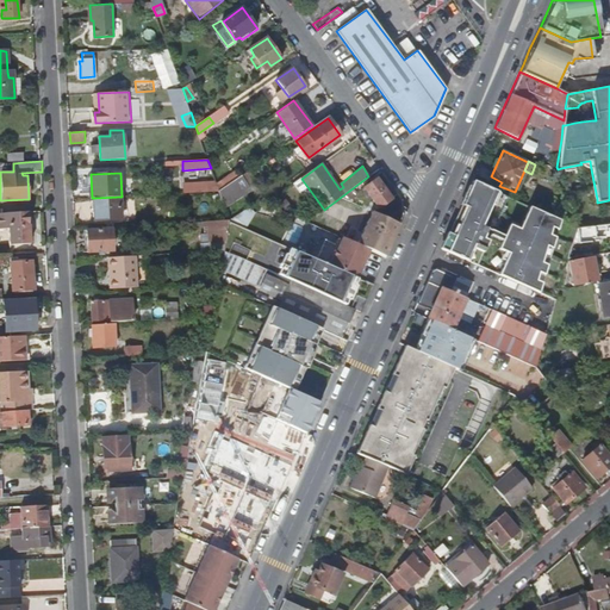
[(223,205),(254,185),(246,173),(236,180),(218,192),(223,205)]
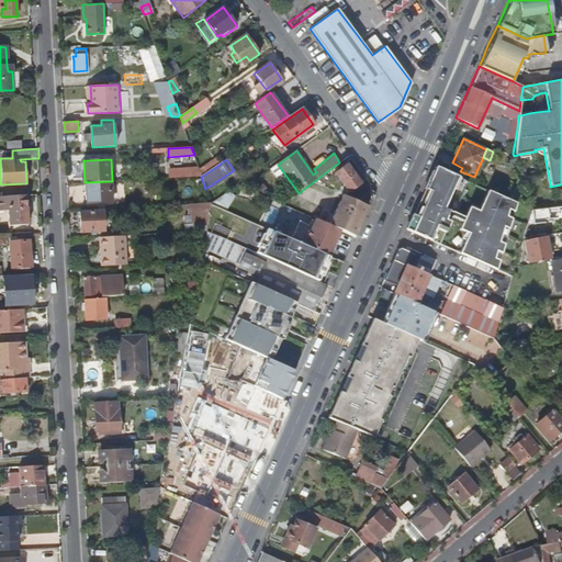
[(201,177),(217,166),(214,160),(200,170),(201,177)]
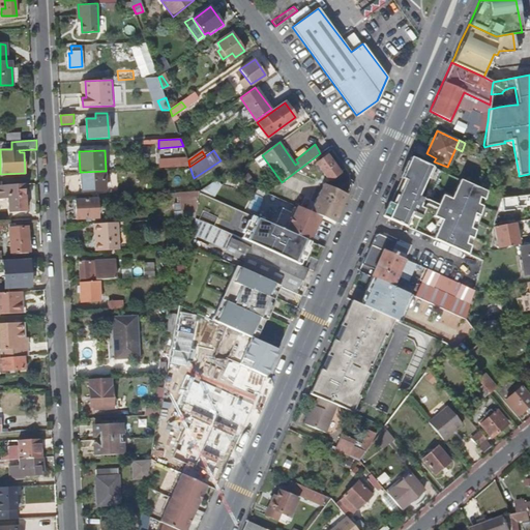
[(339,173),(326,155),(315,163),(328,180),(339,173)]
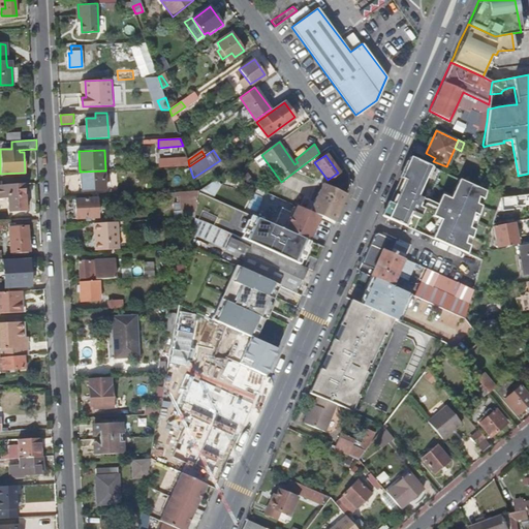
[(430,165),(410,156),(407,161),(406,161),(399,177),(400,178),(396,187),(400,189),(425,200),(426,198),(416,194),(430,165)]
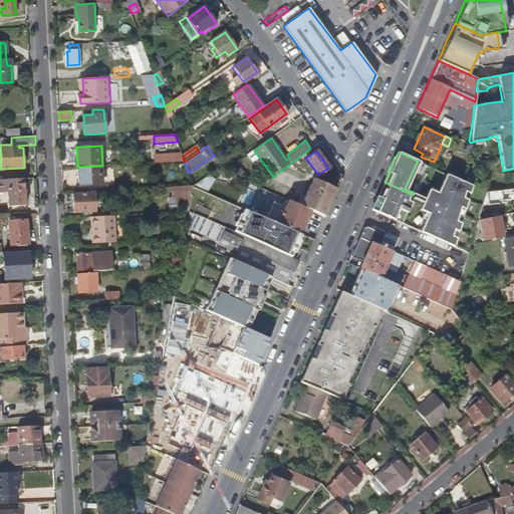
[(103,185),(102,166),(80,167),(81,186),(103,185)]
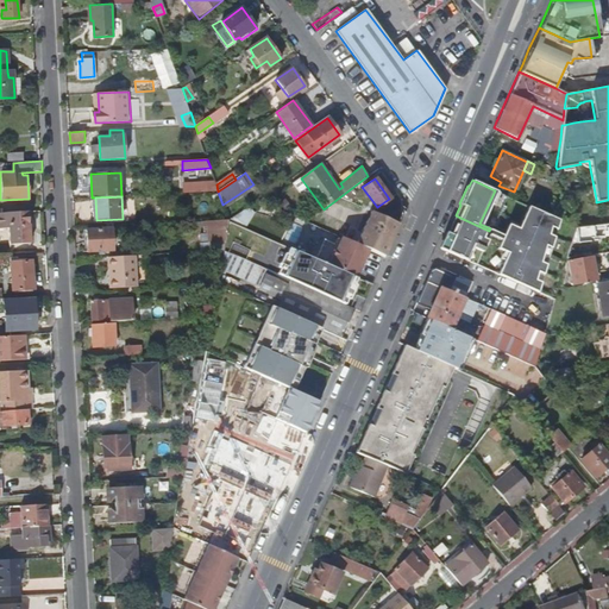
[(558,220),(528,206),(519,228),(509,224),(503,237),(541,255),(544,246),(550,249),(553,237),(547,236),(550,227),(556,230),(558,220)]
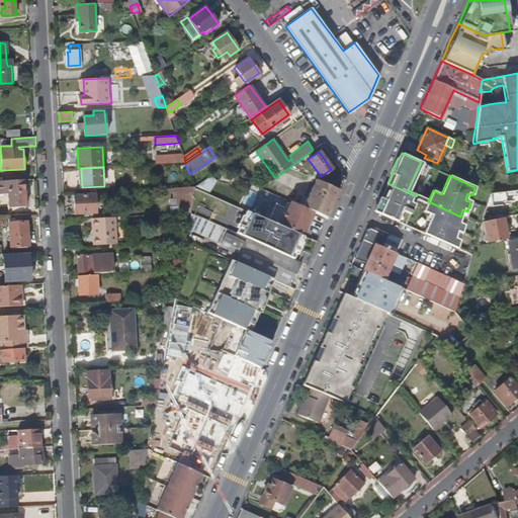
[(203,192),(218,182),(212,176),(199,185),(203,192)]
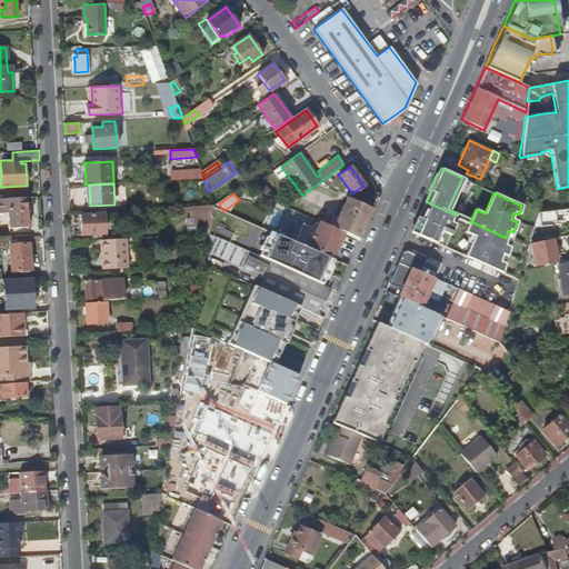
[(359,239),(372,209),(347,197),(333,228),(343,232),(359,239)]
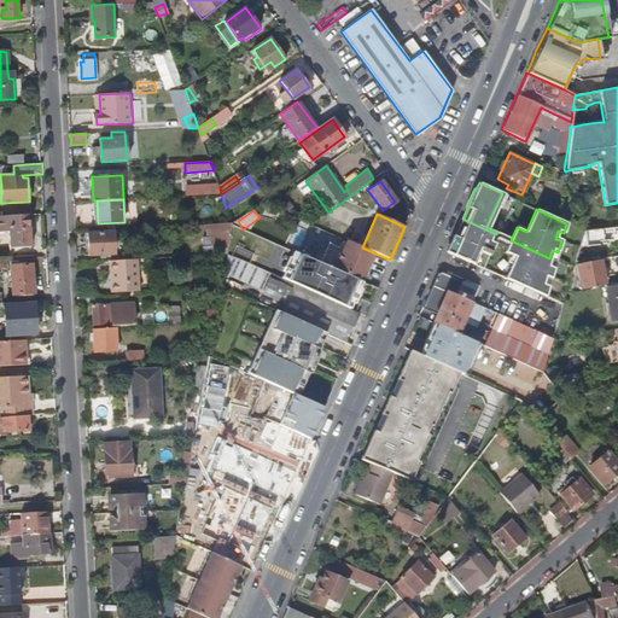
[(31,251),(30,228),(28,228),(27,215),(0,216),(0,232),(10,232),(11,249),(12,249),(12,252),(31,251)]
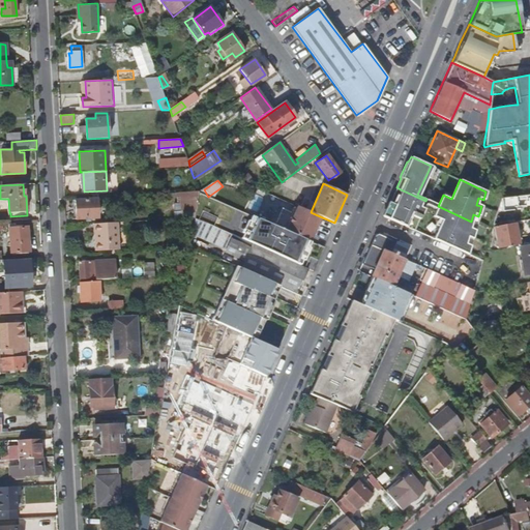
[(425,201),(401,189),(396,187),(393,195),(398,197),(394,205),(389,203),(388,202),(383,213),(390,221),(404,226),(411,211),(412,211),(411,214),(419,217),(424,203),(425,201)]
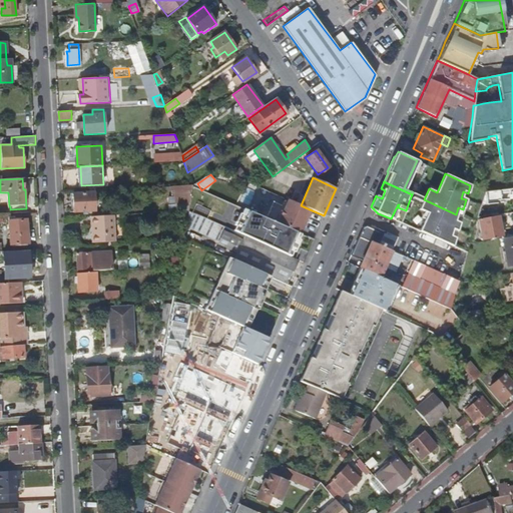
[(189,212),(192,186),(171,187),(172,196),(169,196),(169,203),(176,203),(176,212),(189,212)]
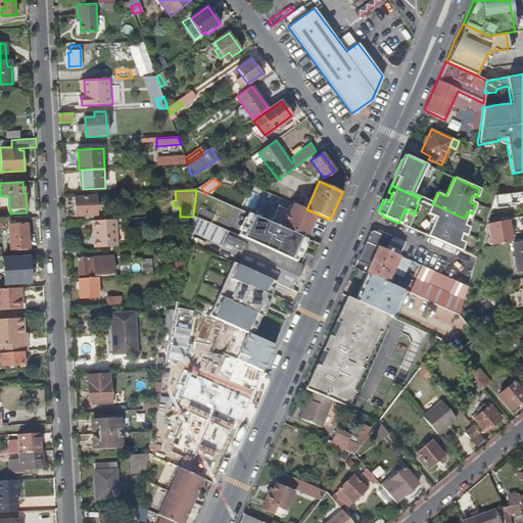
[(522,200),(522,191),(493,195),(487,214),(506,212),(506,208),(506,202),(522,200)]
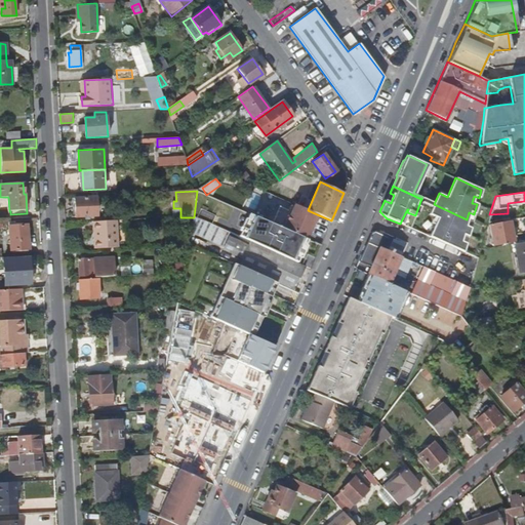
[(97,216),(96,197),(75,198),(76,217),(97,216)]
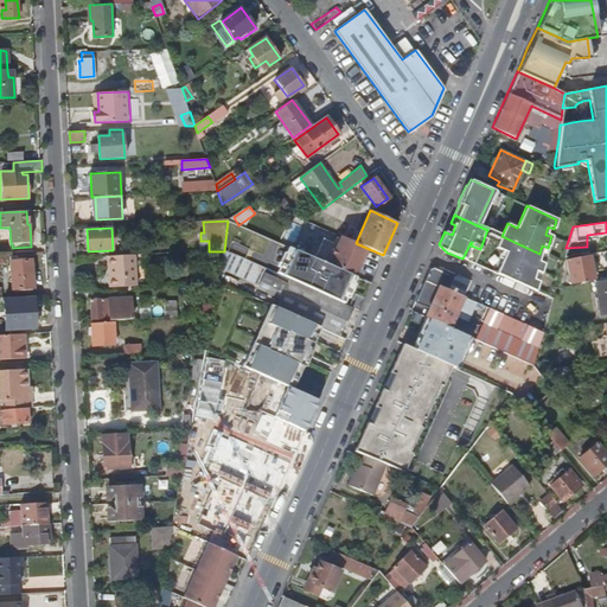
[(327,264),(340,236),(327,230),(319,247),(302,240),(298,251),(327,264)]
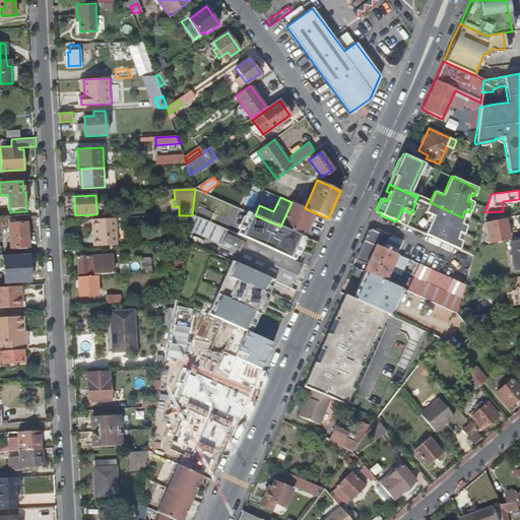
[(304,237),(314,212),(305,208),(291,202),(280,226),(302,236),(304,237)]
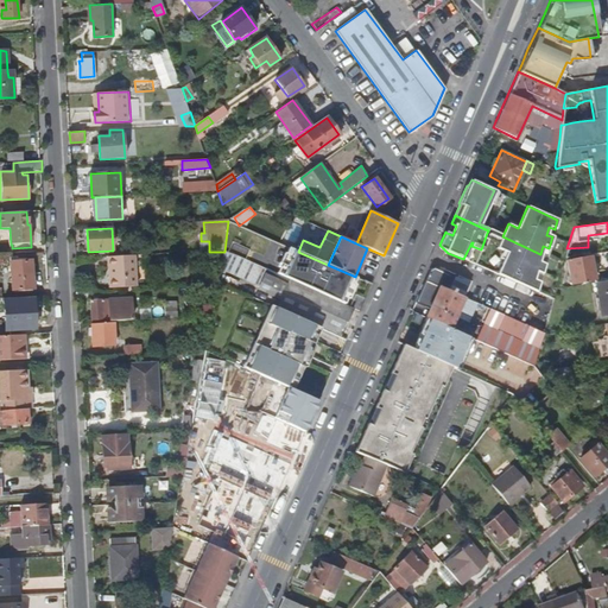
[(540,254),(502,236),(501,239),(498,247),(507,251),(496,274),(536,292),(538,283),(533,280),(536,272),(542,274),(544,264),(538,263),(540,254)]
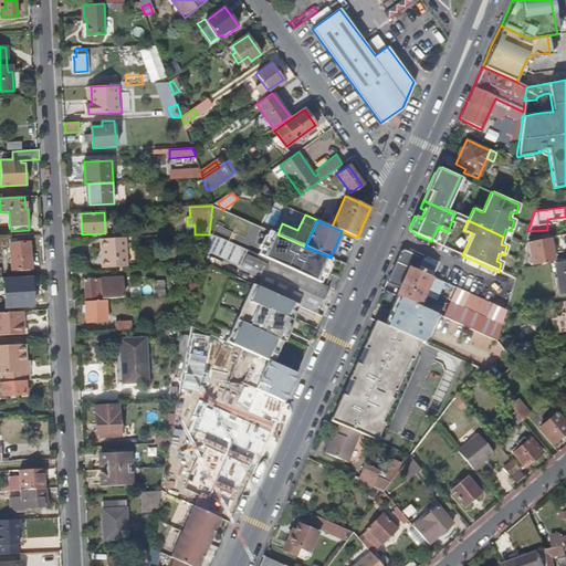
[(260,257),(272,231),(268,230),(265,234),(264,234),(258,250),(259,251),(257,255),(260,257)]
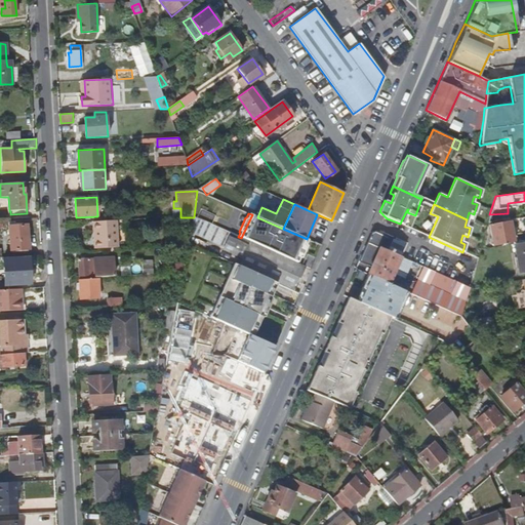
[(260,246),(294,261),(305,238),(283,229),(257,217),(252,214),(241,238),(260,246)]
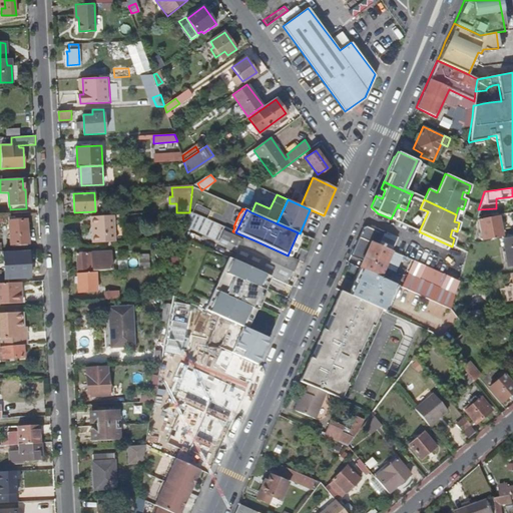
[(289,282),(298,262),(253,242),(254,240),(235,232),(232,231),(189,212),(186,228),(189,230),(190,228),(219,240),(218,243),(247,255),(243,265),(258,271),(259,269),(289,282)]
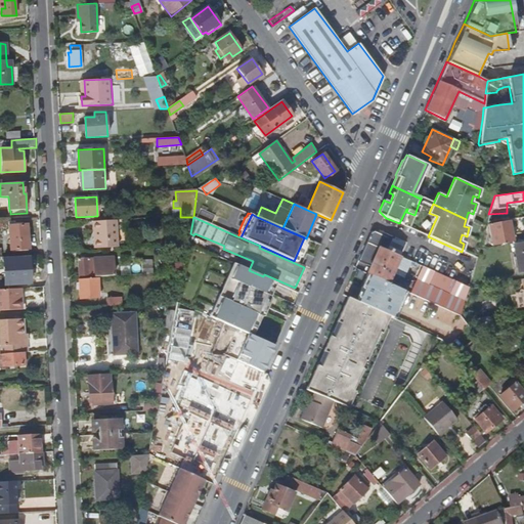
[(119,219),(93,220),(94,247),(120,247),(119,219)]
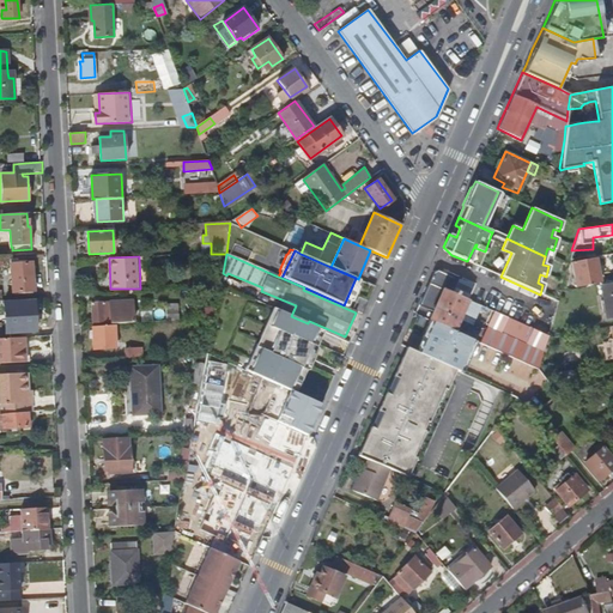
[(575,289),(595,285),(592,259),(570,262),(575,289)]
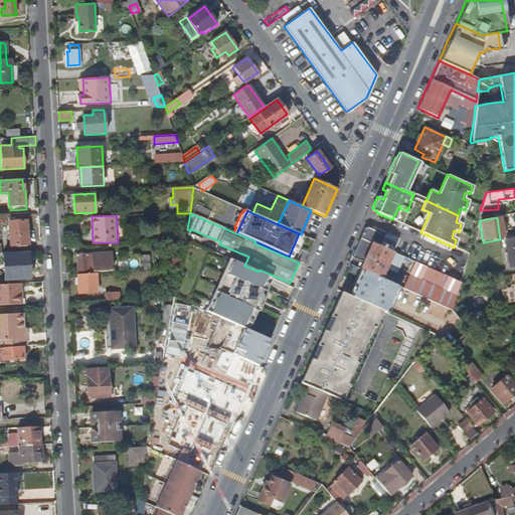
[(29,244),(27,221),(22,221),(22,219),(15,219),(15,222),(9,222),(11,245),(17,245),(17,247),(23,247),(23,244),(29,244)]
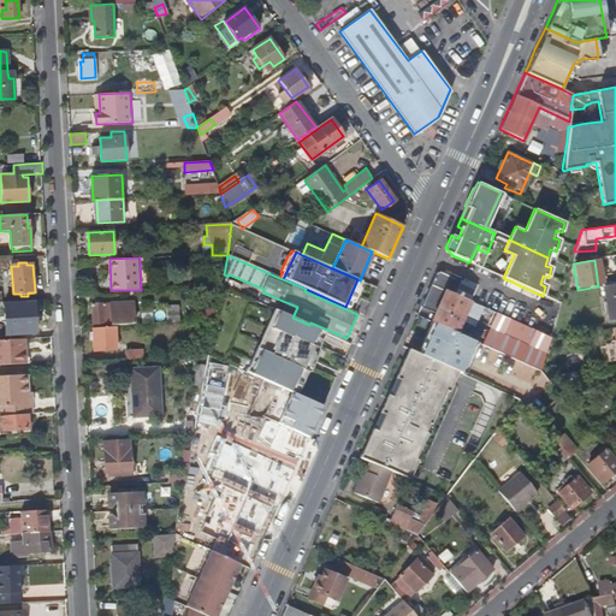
[(455,294),(462,279),(442,271),(437,273),(432,283),(455,294)]
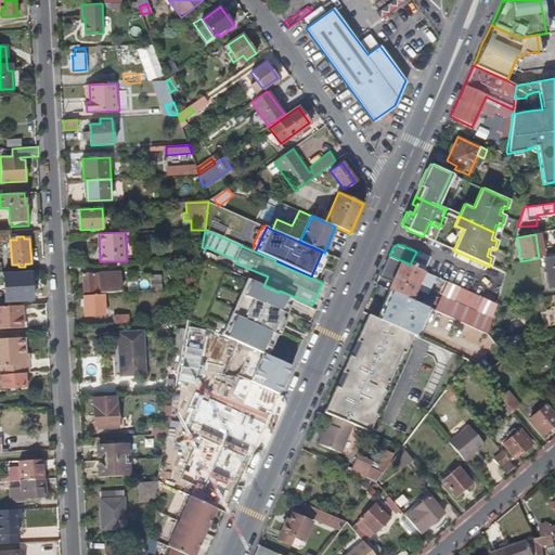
[(324,253),(322,252),(311,276),(314,278),(315,273),(318,273),(324,258),(323,257),(325,253),(324,253)]
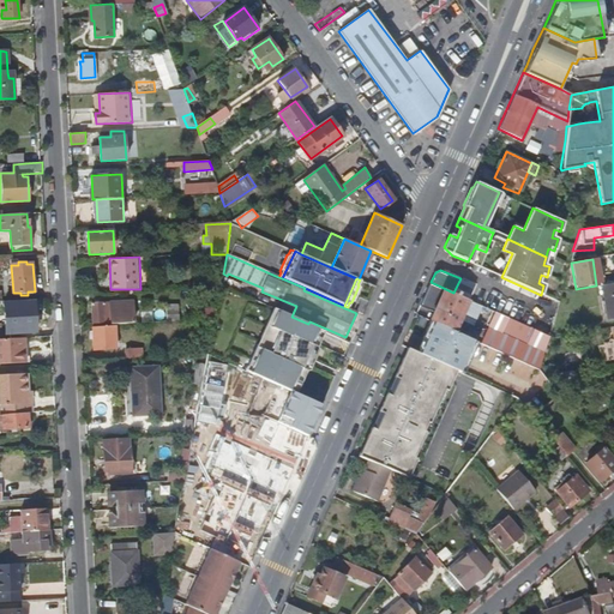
[(461,278),(453,293),(469,300),(476,286),(461,278)]
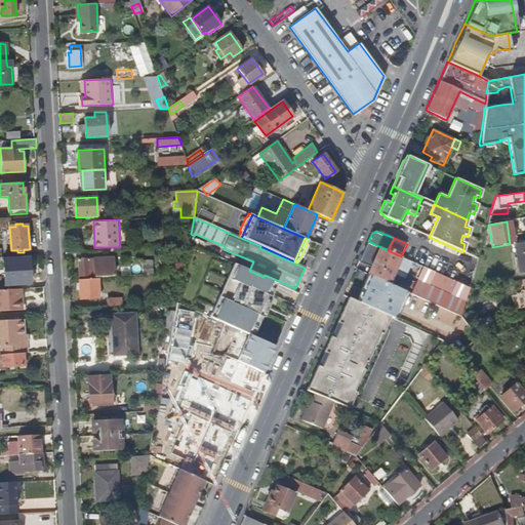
[(405,278),(413,261),(401,256),(388,250),(368,241),(360,261),(371,267),(368,274),(389,283),(394,273),(405,278)]
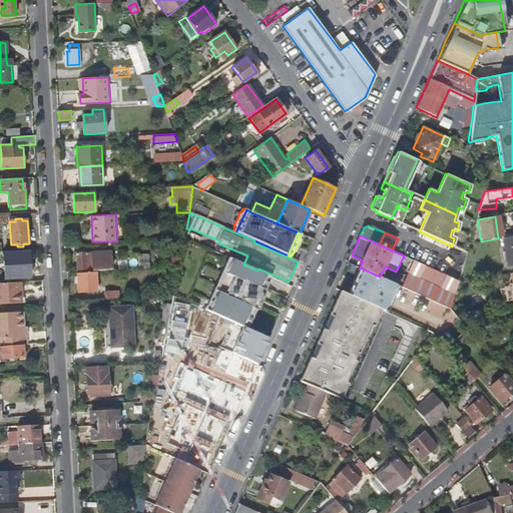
[(512,236),(503,238),(507,266),(512,264),(512,236)]
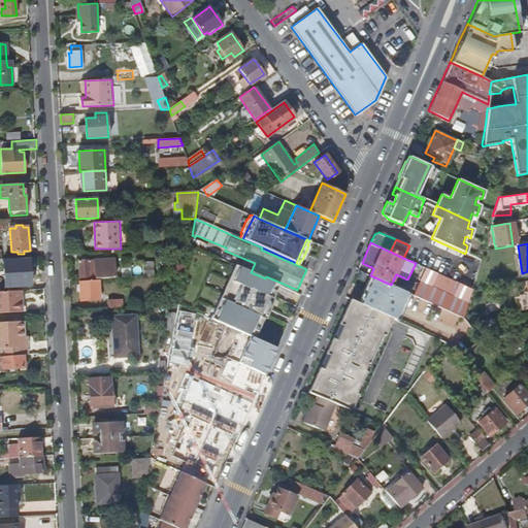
[(116,277),(114,259),(78,261),(79,277),(95,276),(96,278),(99,278),(116,277)]
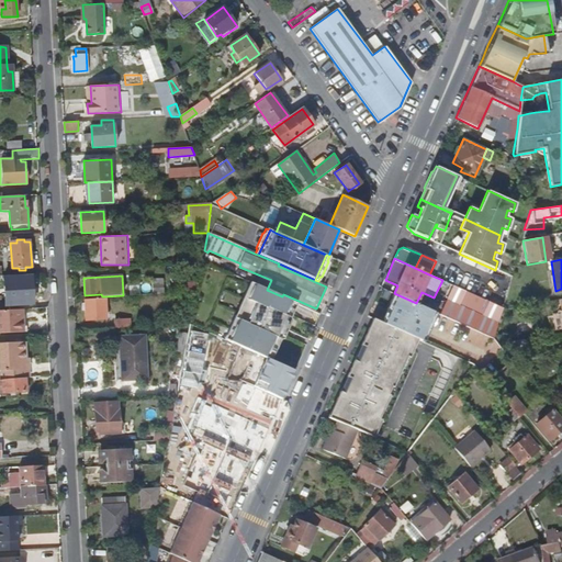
[(33,301),(31,277),(18,278),(19,305),(32,304),(33,310),(47,308),(47,300),(33,301)]
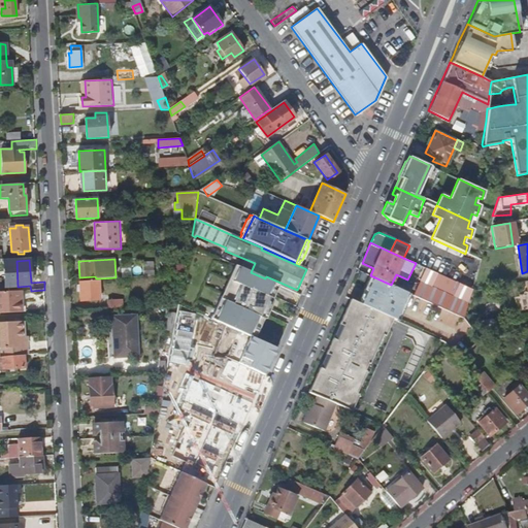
[(154,275),(154,263),(143,263),(143,276),(154,275)]
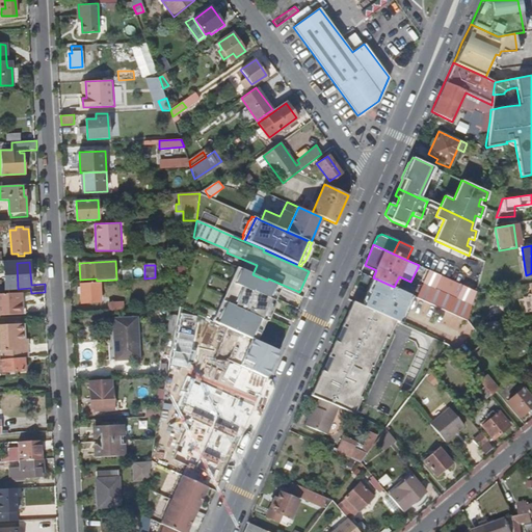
[(233,284),(239,268),(237,267),(225,292),(230,294),(235,285),(233,284)]
